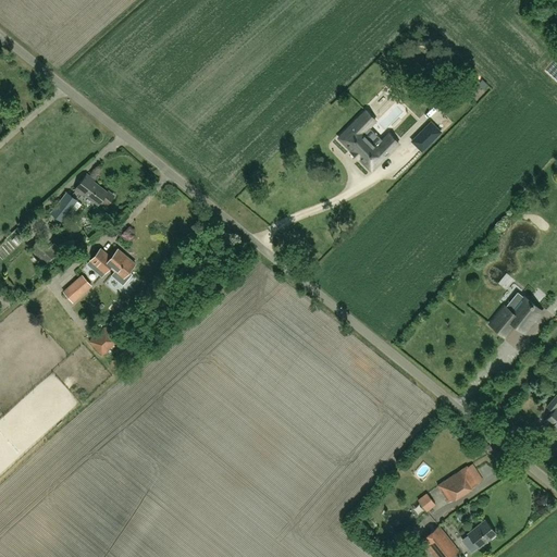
[(349,135),(342,143),(349,150),(347,152),(354,158),(355,157),(363,164),(368,160),(373,165),(394,144),(385,134),(375,144),(378,145),(374,148),(357,132),(360,128),(362,130),(371,121),(362,111),(344,130),(349,135)]
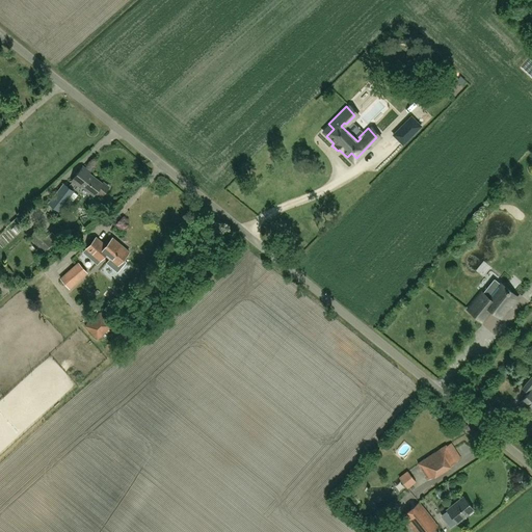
[(409,118),(402,126),(411,135),(420,128),(409,118)]
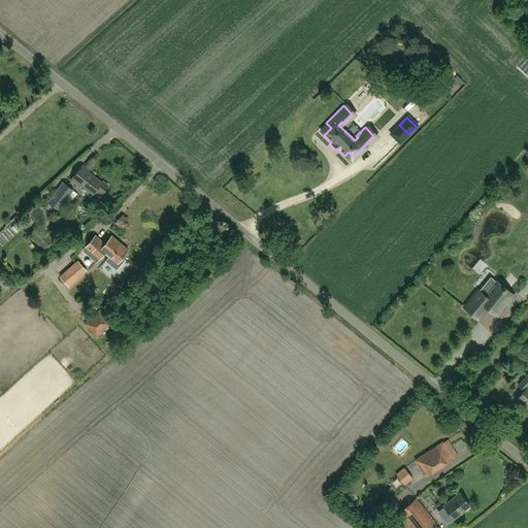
[(407,136),(400,143),(404,147),(411,140),(407,136)]
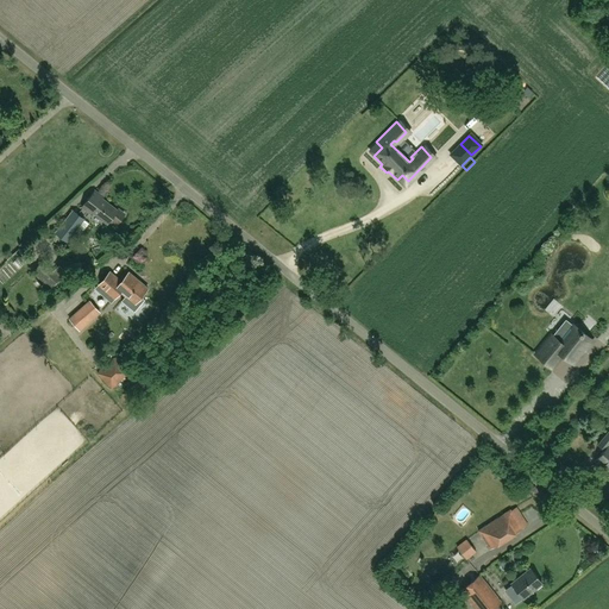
[(95,190),(82,207),(90,213),(92,212),(107,224),(111,219),(115,223),(118,223),(124,215),(124,213),(120,209),(118,209),(102,198),(104,196),(95,190)]
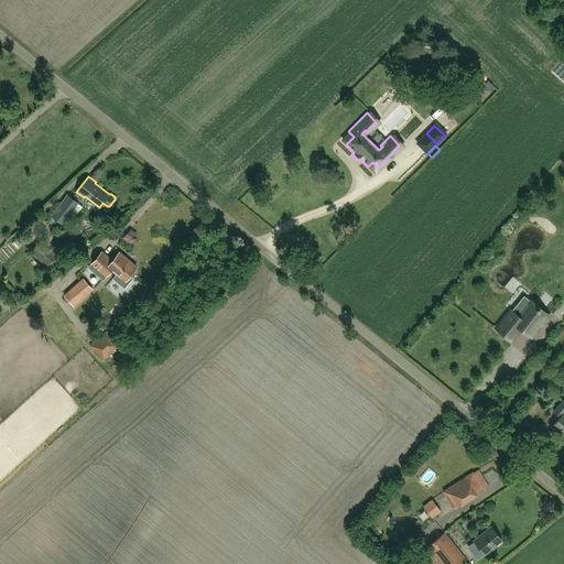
[(62,224),(78,203),(68,194),(51,215),(62,224)]
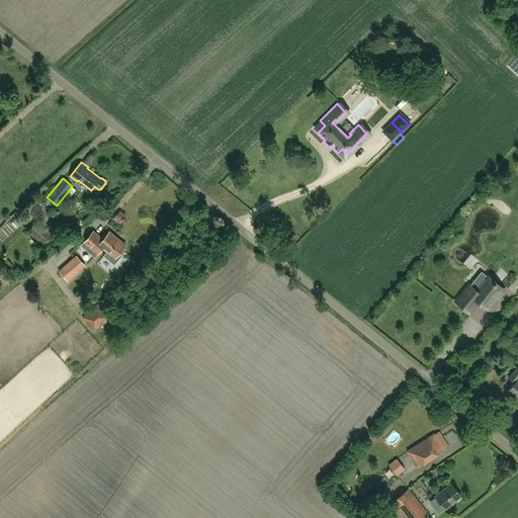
[(47,230),(37,221),(27,231),(44,246),(57,231),(52,225),(47,230)]
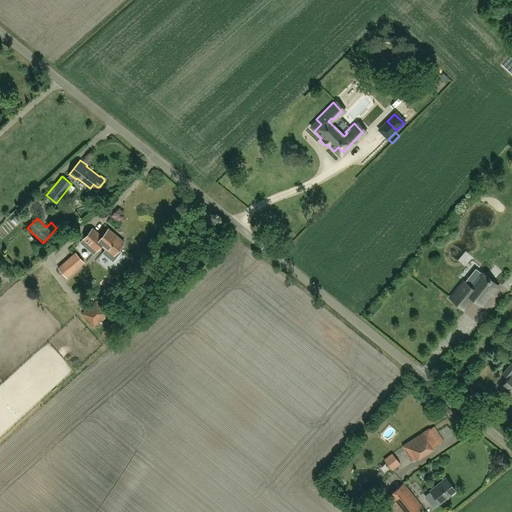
[(92,229),(79,243),(92,255),(101,245),(106,249),(102,253),(103,253),(113,261),(120,252),(121,252),(118,249),(124,242),(108,229),(101,237),(92,229)]
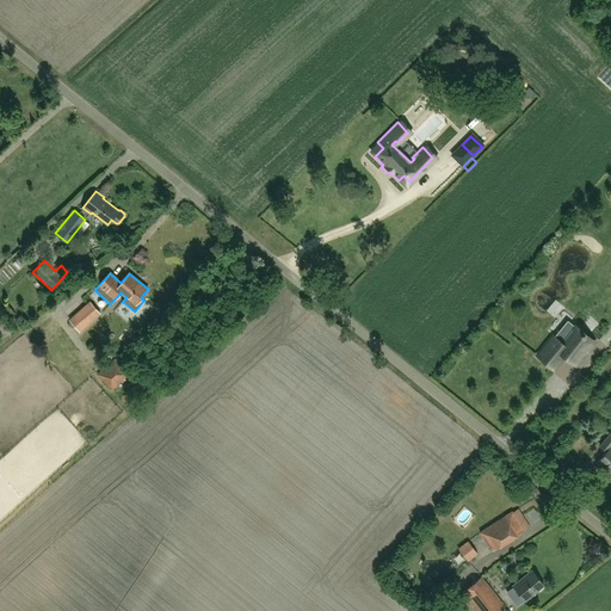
[(80,332),(99,314),(90,303),(71,320),(80,332)]
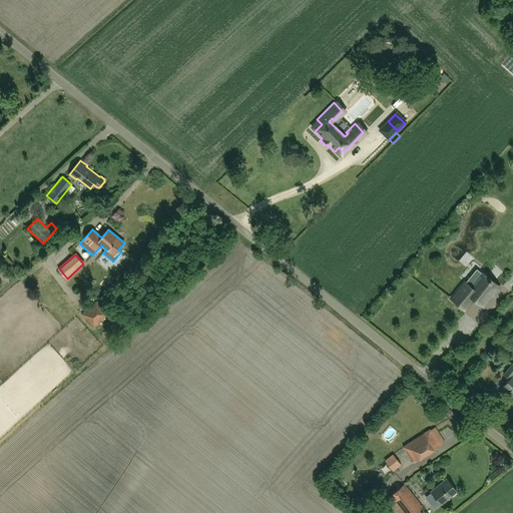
[(451,299),(465,311),(474,300),(483,307),(490,299),(490,298),(492,296),(500,287),(483,274),(471,288),(464,282),(451,299)]
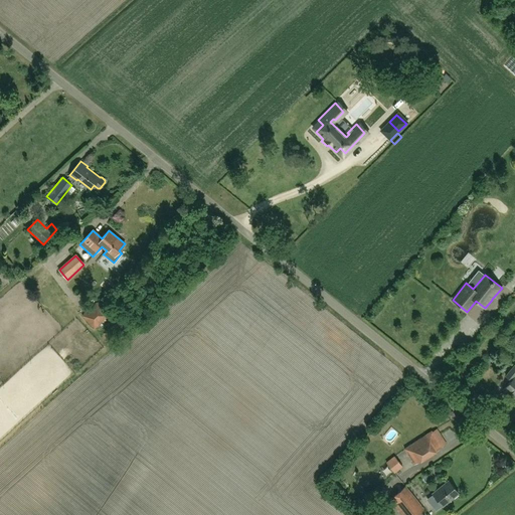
[(83,316),(95,328),(108,316),(97,304),(95,306),(97,308),(88,316),(86,314),(83,316)]
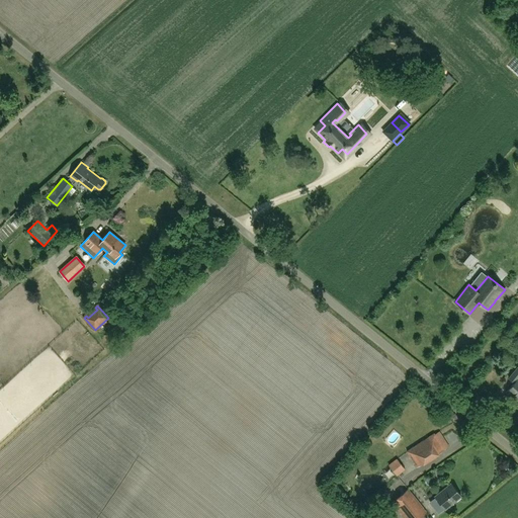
[(506,393),(512,398),(513,397),(517,400),(517,378),(517,377),(517,367),(509,378),(514,382),(506,393)]
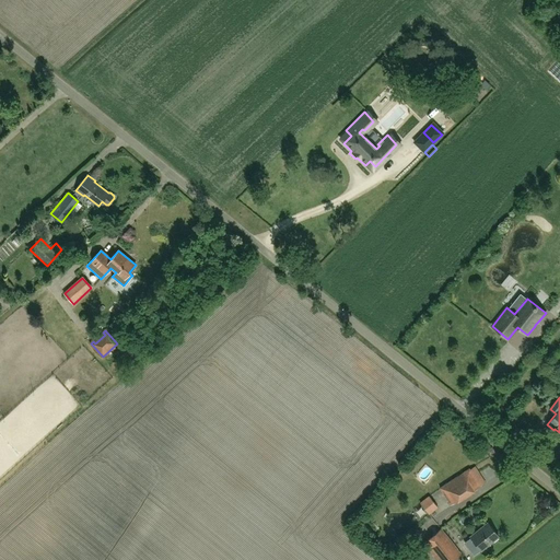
[(457,501),(445,483),(439,488),(450,505),(457,501)]
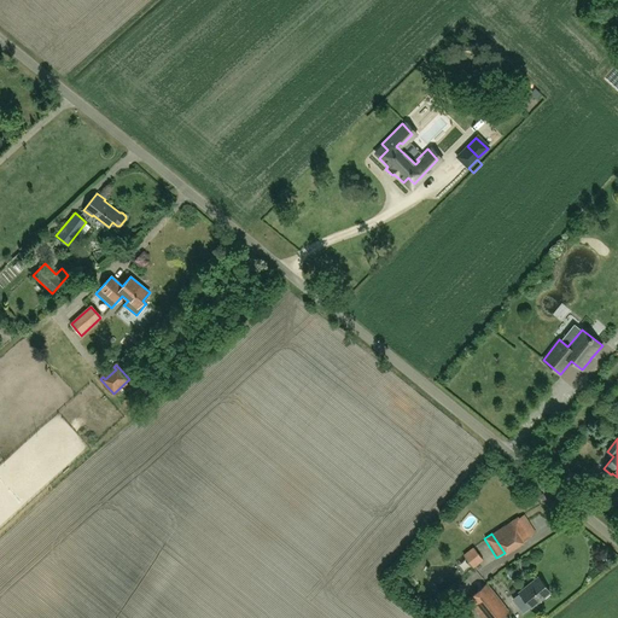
[(473,567),(483,560),(473,548),(464,555),(473,567)]
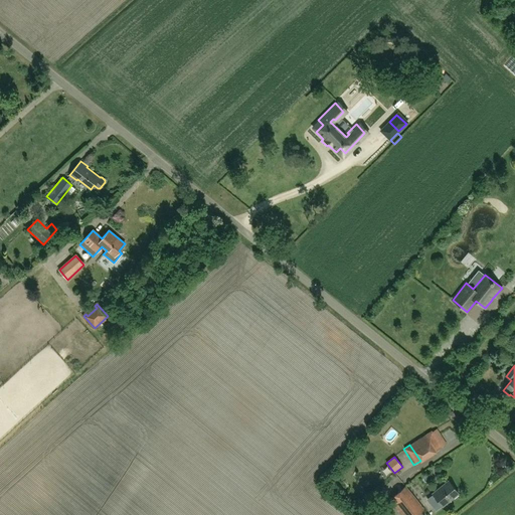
[(443,506),(459,493),(449,481),(433,494),(443,506)]
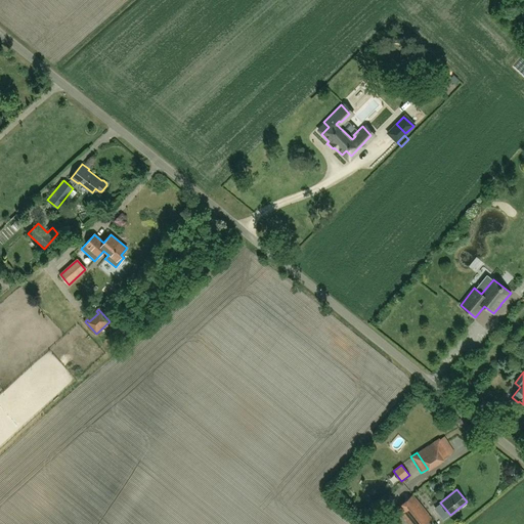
[(408,523),(424,523),(431,518),(412,494),(396,508),(408,523)]
